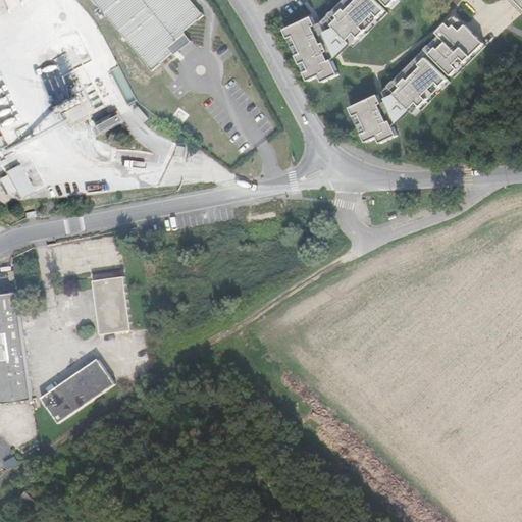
[(188,37),(207,20),(190,0),(93,0),(157,75),(177,59),(179,61),(197,47),(188,37)]
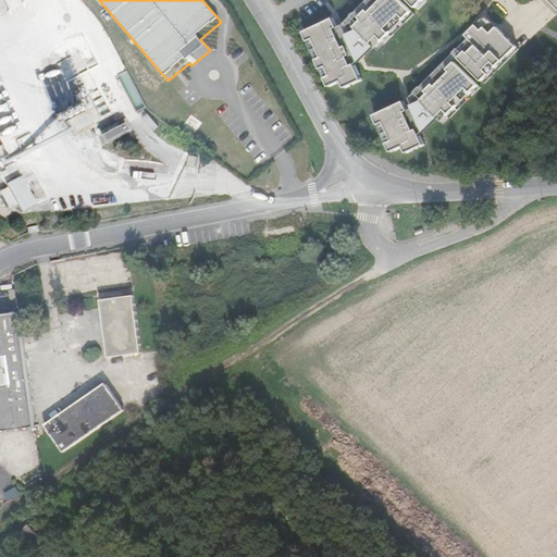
[(308,33),(322,64),(332,88),(348,82),(350,88),(368,82),(362,65),(429,0),(370,0),(347,27),(341,19),(308,33)]
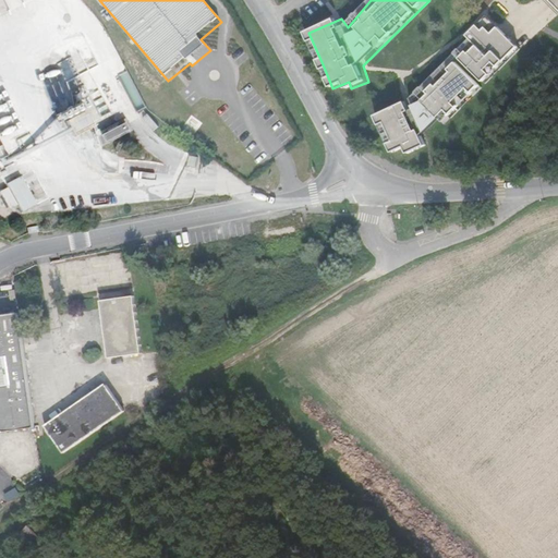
[(386,113),(401,153),(524,47),(488,16),(386,113)]
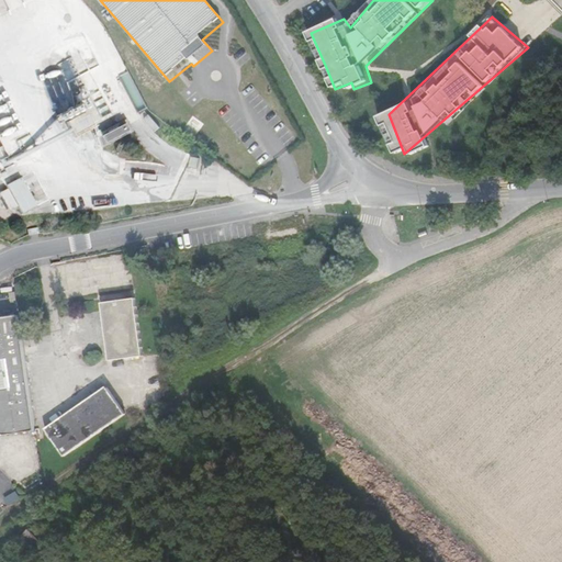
[(83,93),(77,97),(80,104),(88,101),(83,93)]
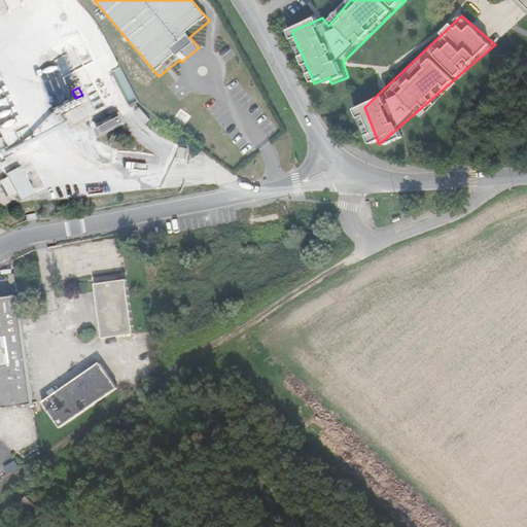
[(81,98),(56,110),(60,117),(63,116),(71,131),(90,121),(81,106),(84,104),(81,98)]
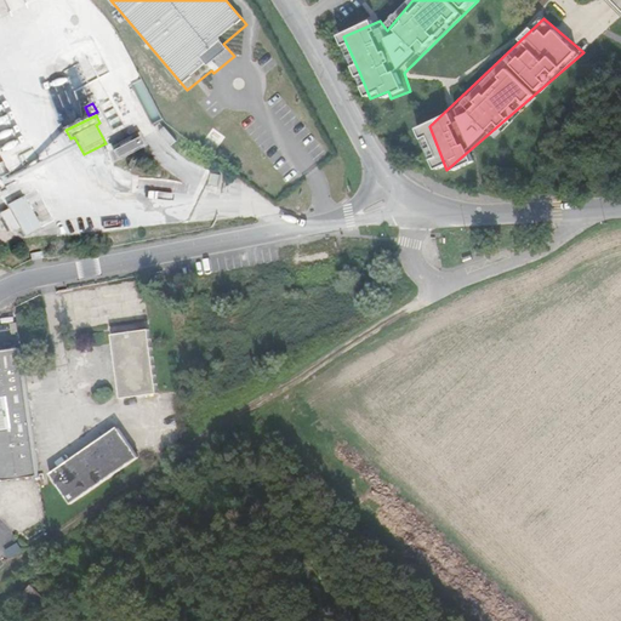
[(143,134),(109,151),(115,164),(149,147),(143,134)]
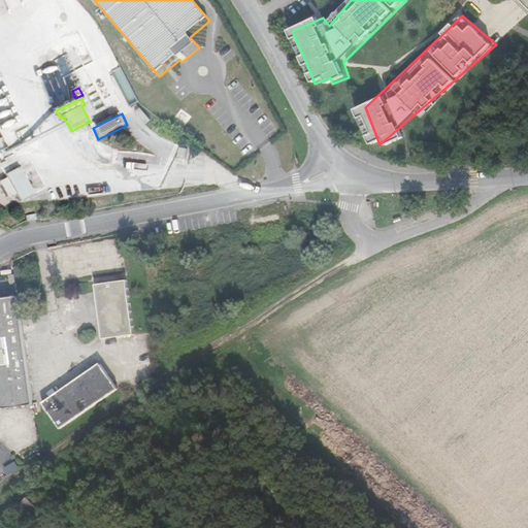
[(8,174),(23,202),(36,195),(22,167),(8,174)]
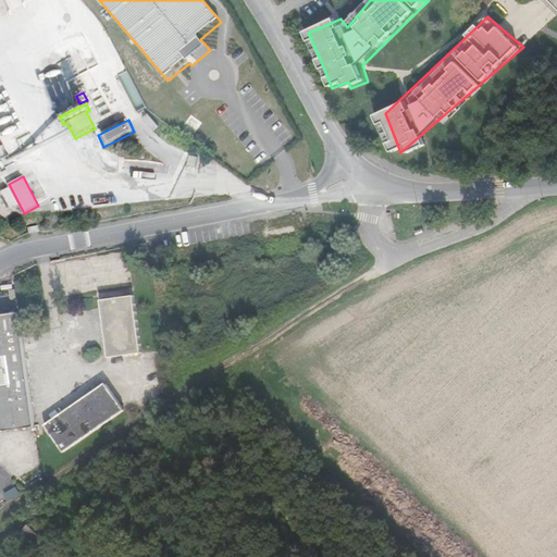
[(9,201),(16,217),(22,213),(15,198),(9,201)]
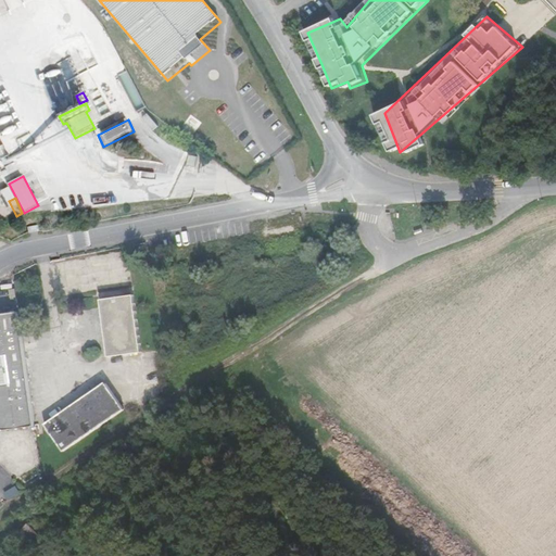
[(99,301),(106,358),(139,355),(131,297),(99,301)]
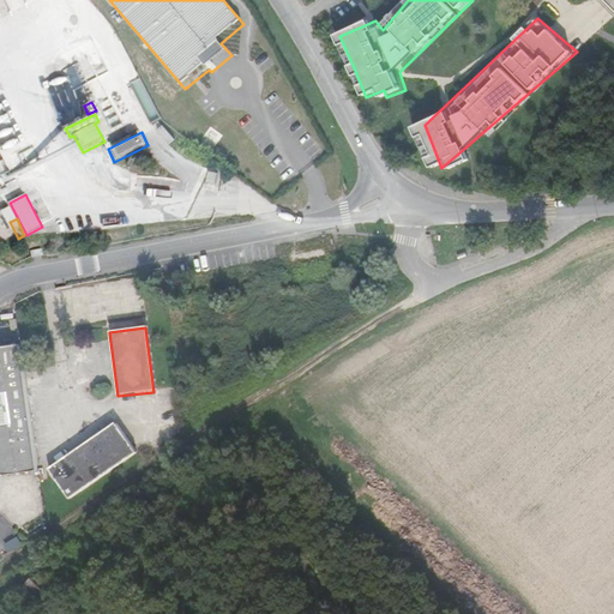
[(0,477),(0,479),(36,474),(18,345),(0,347),(0,477)]
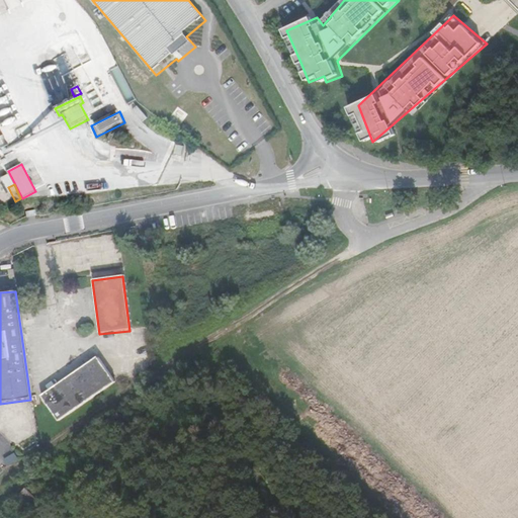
[(39,396),(58,421),(114,382),(97,358),(39,396)]
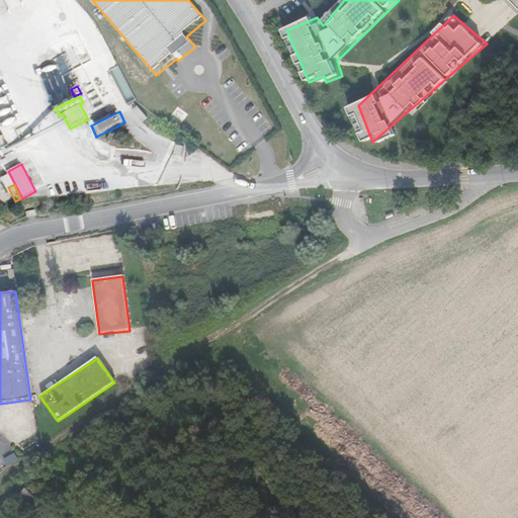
All buildings are outlined.
